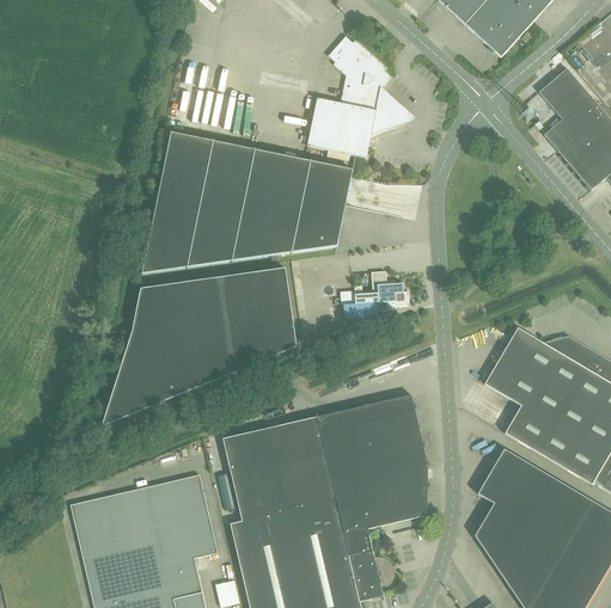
[(438,0),(458,17),(500,55),(549,0),(438,0)]
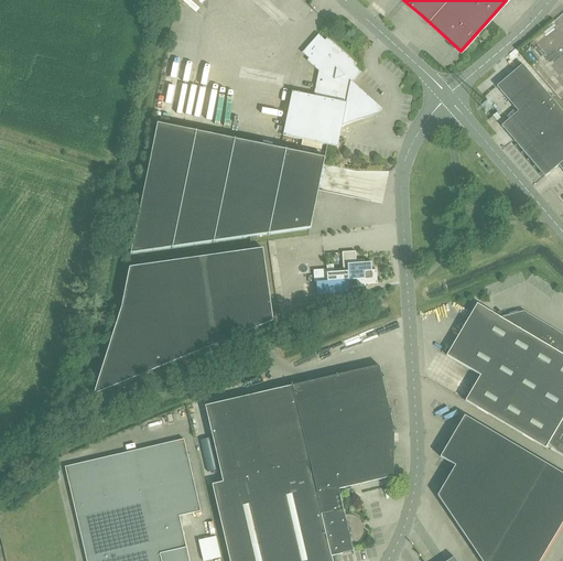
[(355,61),(326,35),(324,38),(317,31),(301,50),(307,55),(306,57),(317,67),(312,93),(291,88),(282,132),(336,144),(342,122),(374,111),(376,101),(350,78),(359,68),(353,63),(355,61)]
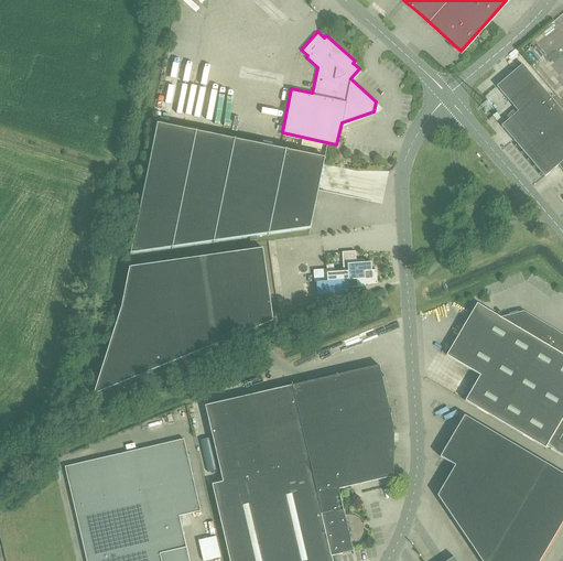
[(562,109),(521,61),(496,83),(517,108),(500,122),(543,173),(558,161),(562,166),(562,109)]
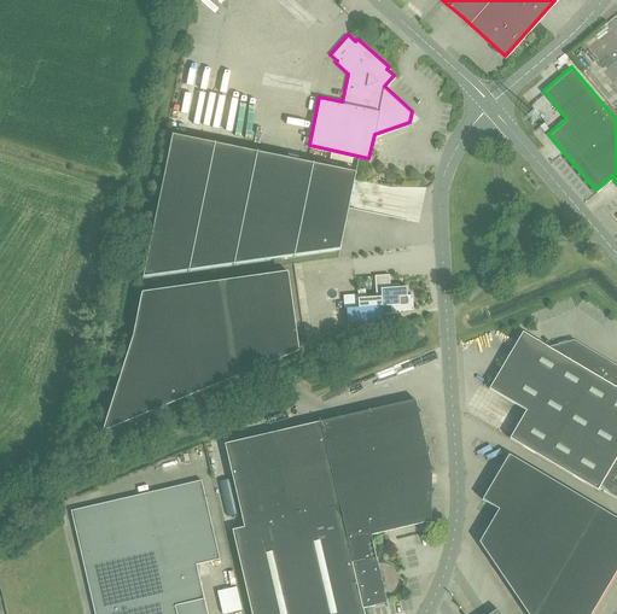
[(355,169),(172,132),(143,274),(339,246),(355,169)]
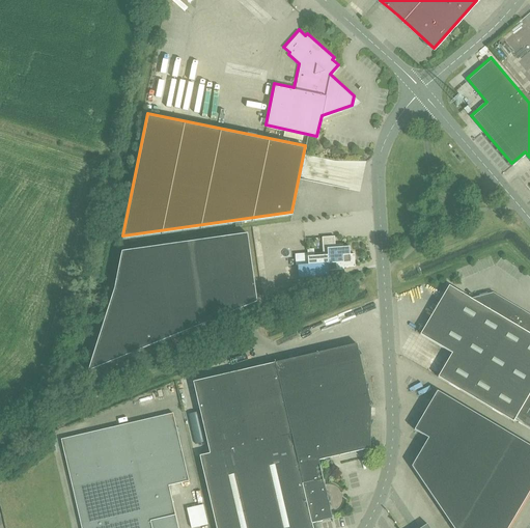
[(256,300),(247,231),(121,249),(113,286),(87,369),(256,300)]
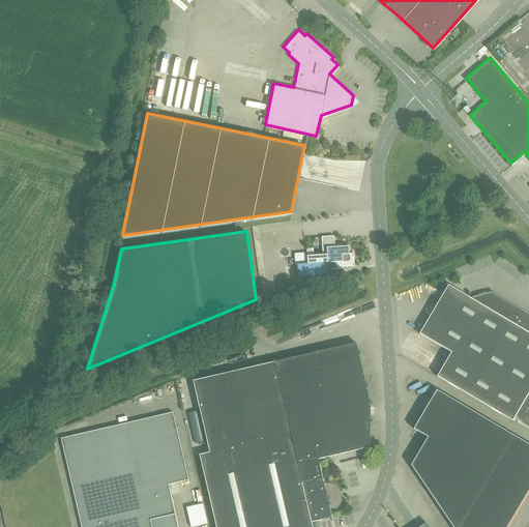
[(333,233),(320,234),(322,253),(328,252),(329,267),(335,267),(343,266),(342,264),(353,263),(352,251),(348,251),(348,243),(341,244),(341,241),(333,241),(333,233)]
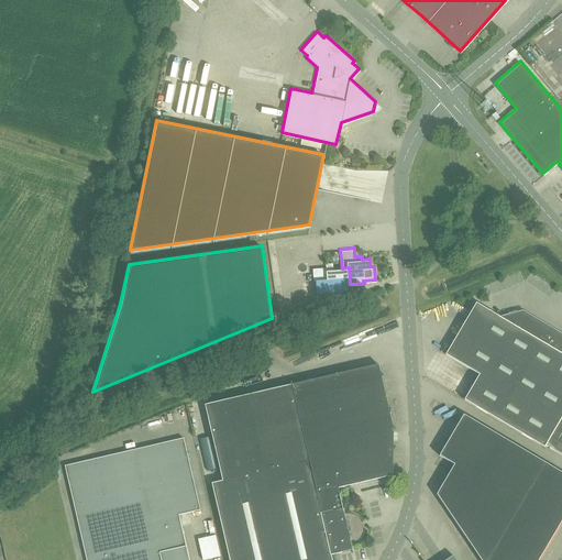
[(326,277),(315,278),(316,293),(350,291),(350,284),(349,267),(342,268),(326,270),(326,277)]
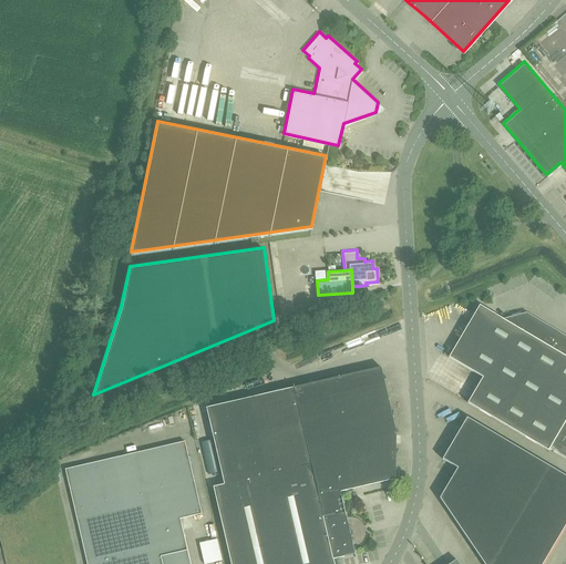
[(479,303),(448,355),(482,375),(466,400),(547,448),(548,445),(565,455),(565,334),(525,309),(502,316),(479,303)]
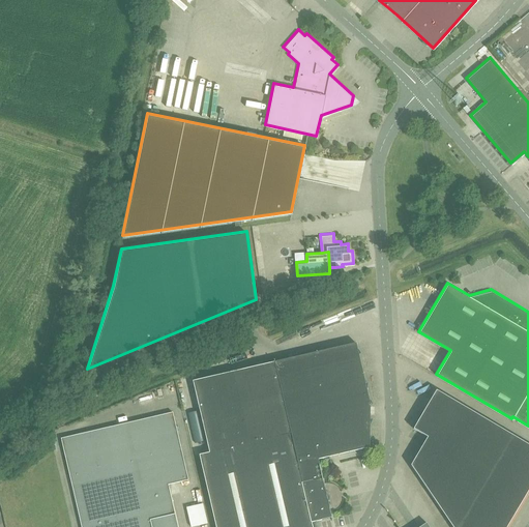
[(325,492),(322,475),(317,457),(369,444),(370,402),(363,377),(355,341),(322,348),(290,355),(257,363),(225,371),(192,378),(200,415),(208,449),(198,452),(215,526),(312,526),(311,520),(330,515),(327,498),(327,497),(326,492),(325,492)]
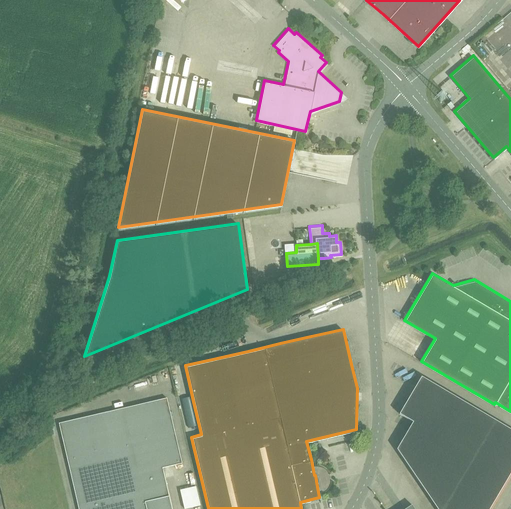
[(486,508),(510,468),(510,427),(420,374),(398,411),(412,420),(396,447),(438,508),(486,508)]
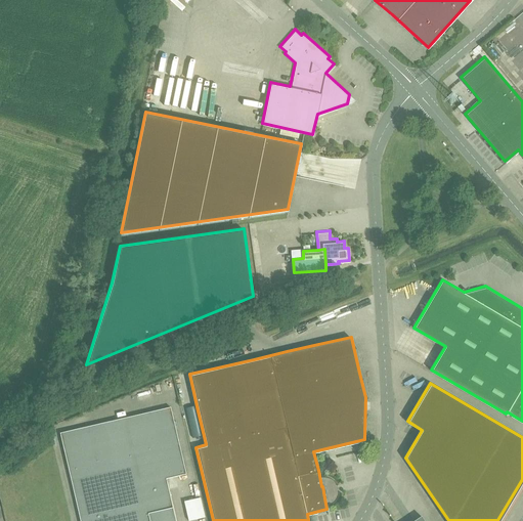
[(59,431),(75,496),(80,520),(175,520),(166,476),(185,472),(170,405),(59,431)]
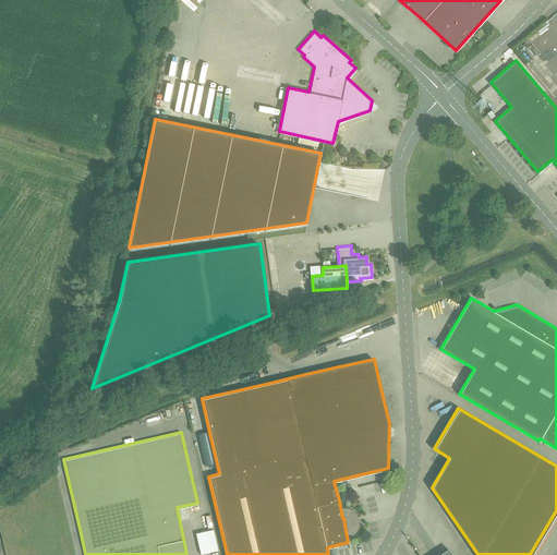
[(217,549),(213,528),(195,531),(200,552),(217,549)]
